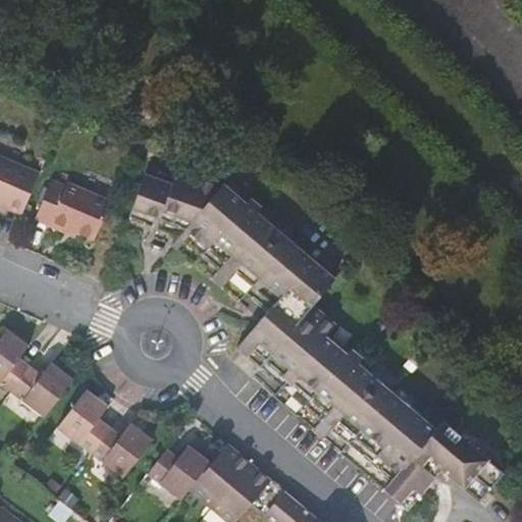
[(0,204),(22,214),(39,173),(31,170),(0,156),(0,204)]
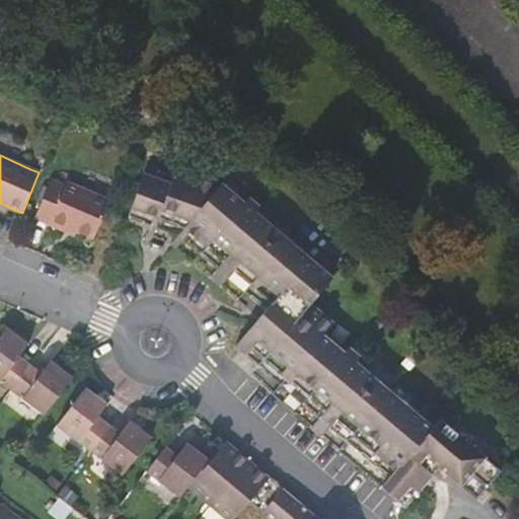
[(171,183),(144,173),(129,214),(179,233),(246,290),(252,284),(273,302),(241,339),(280,371),(275,377),(281,382),(267,393),(398,509),(424,486),(438,467),(476,499),(484,490),(492,480),(500,470),(439,420),(433,428),(422,418),(391,392),(356,362),(360,357),(349,348),(345,353),(323,336),(334,323),(310,304),(314,299),(332,278),(299,249),(287,239),(254,212),(260,207),(248,198),(243,203),(222,183),(215,191),(199,186),(202,176),(176,167),(171,183)]
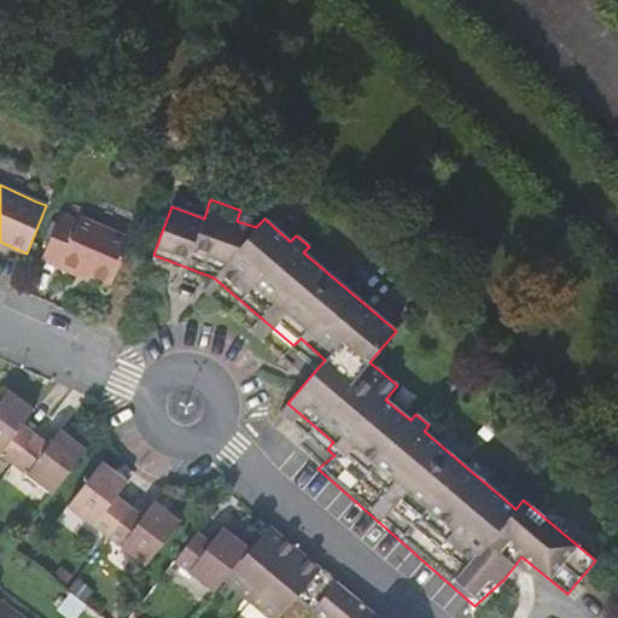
[(264,219),(240,210),(237,221),(256,227),(264,219)]
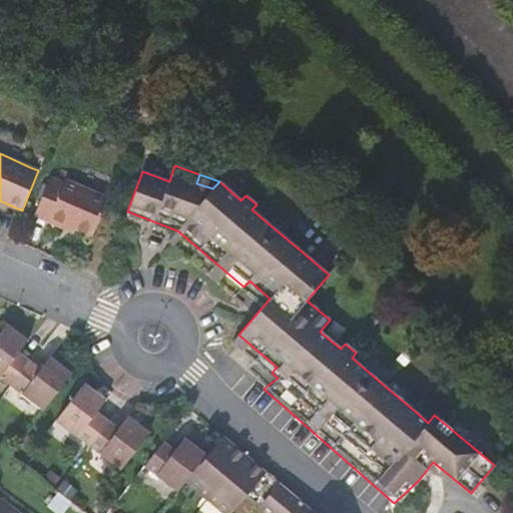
[(92,235),(108,198),(66,179),(65,183),(50,177),(34,215),(49,221),(51,218),(92,235)]
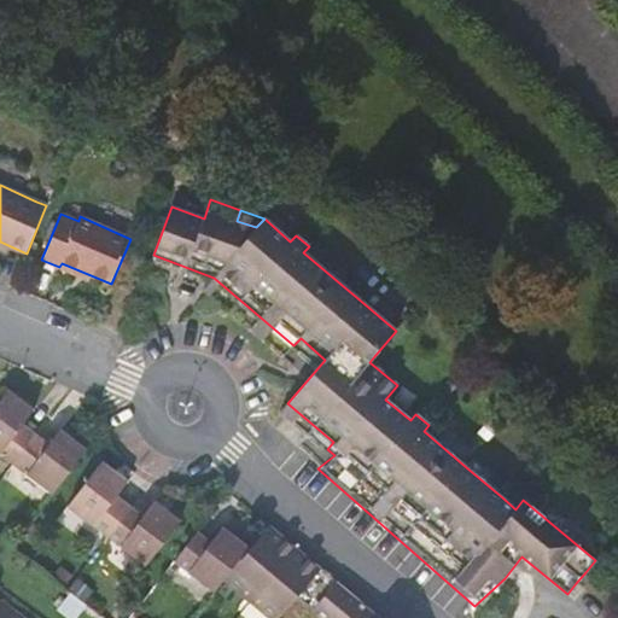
[(0,454),(12,464),(35,435),(22,425),(34,410),(7,390),(0,400),(0,454)]
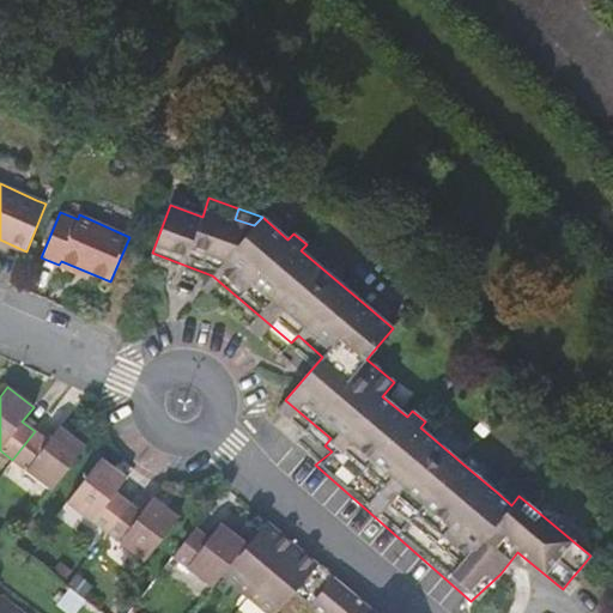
[(35,431),(12,460),(53,491),(85,445),(60,426),(49,441),(35,431)]
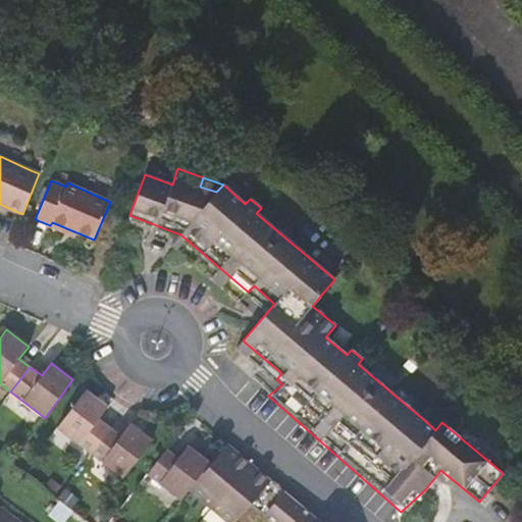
[(57,427),(91,453),(109,427),(98,419),(108,407),(86,390),(57,427)]
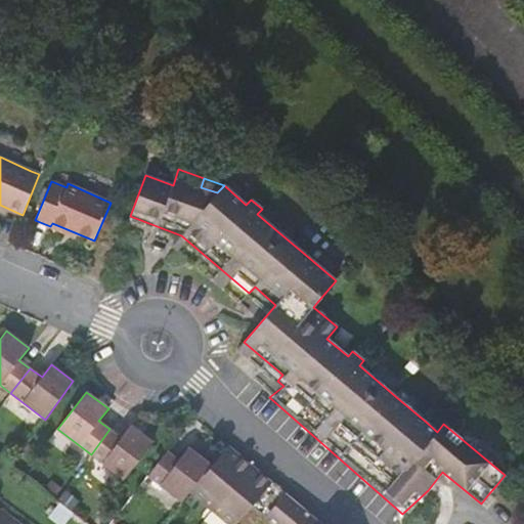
[(110,429),(91,454),(124,480),(153,442),(130,426),(121,438),(110,429)]
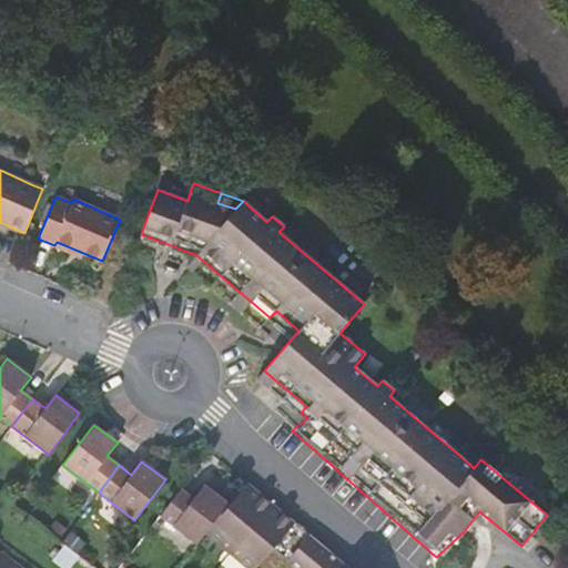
[(347,567),(247,484),(231,505),(210,531),(252,567),(256,567),(274,547),(298,567),(347,567)]
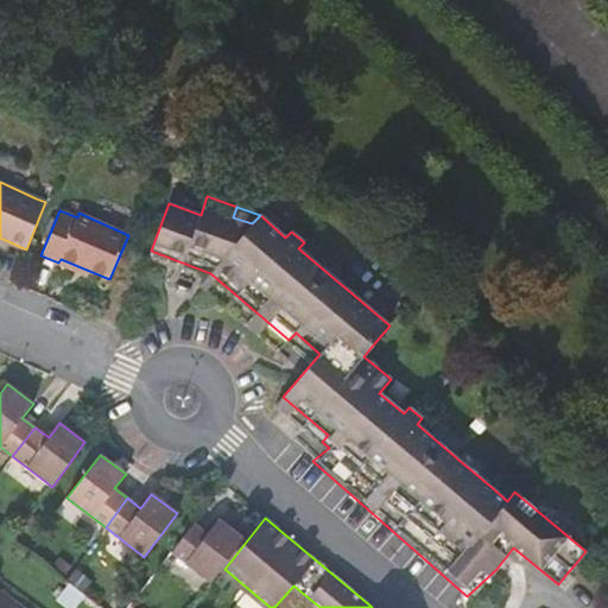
[(225,569),(247,540),(219,519),(208,533),(194,523),(171,552),(213,584),(225,569)]
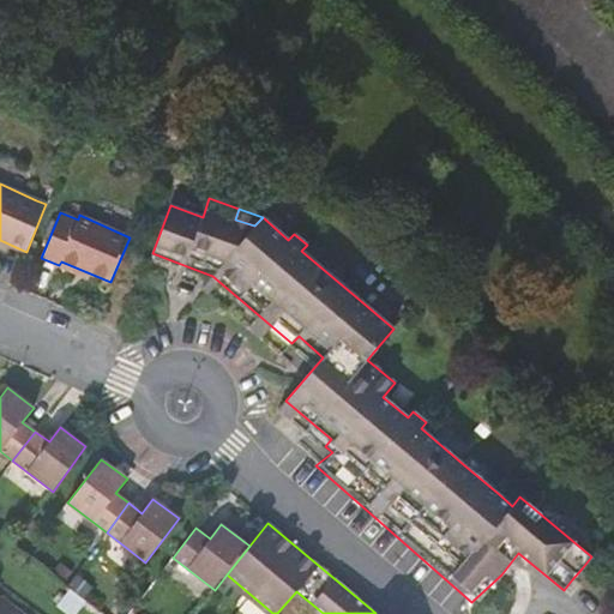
[(22,613),(1,599),(0,596),(0,613),(22,613)]
